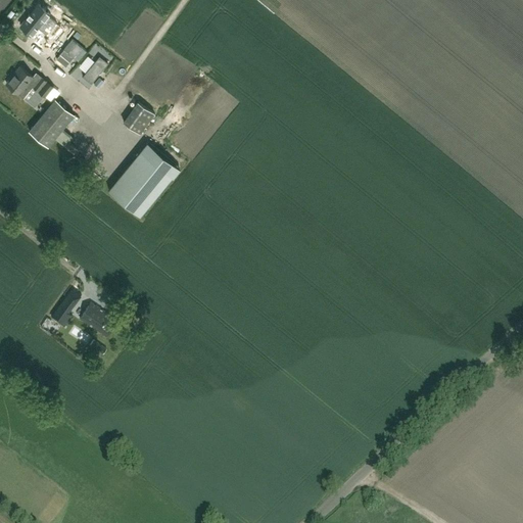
[(48,32),(56,22),(51,18),(49,20),(46,17),(34,7),(20,25),(32,35),(40,25),(43,28),(48,32)]
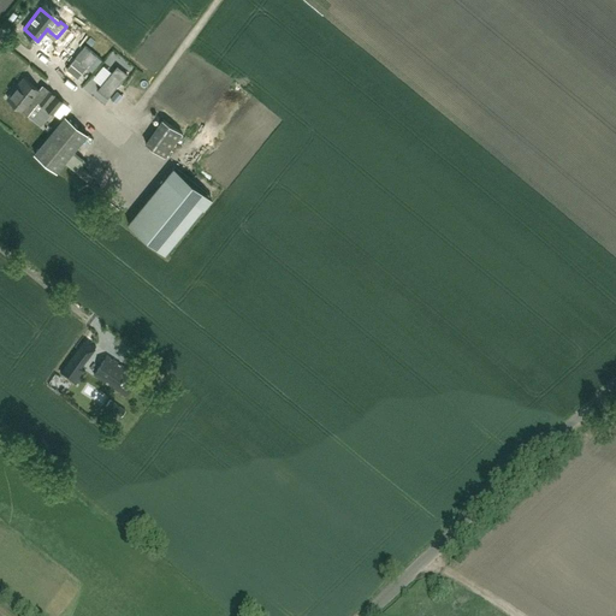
[(116,65),(96,89),(107,98),(128,73),(116,65)]
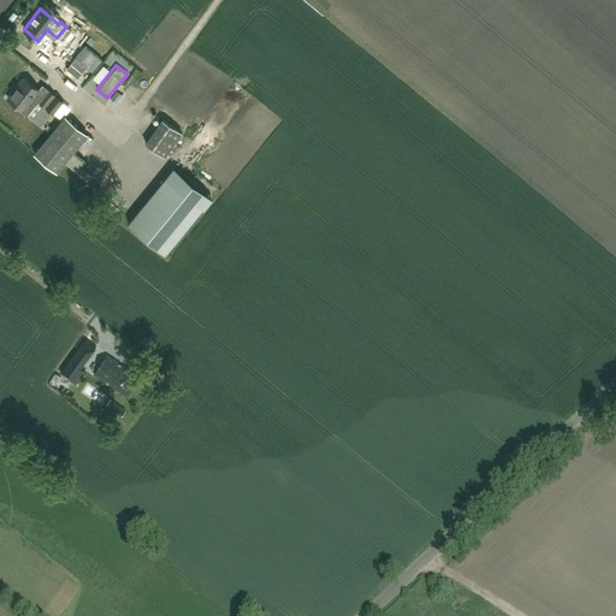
[(53,113),(63,101),(48,89),(45,94),(39,89),(24,77),(7,98),(22,110),(33,96),(53,113)]
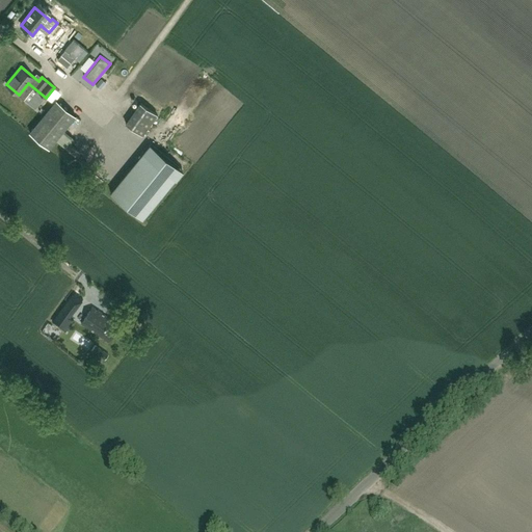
[(56,99),(30,132),(50,148),(76,115),(56,99)]
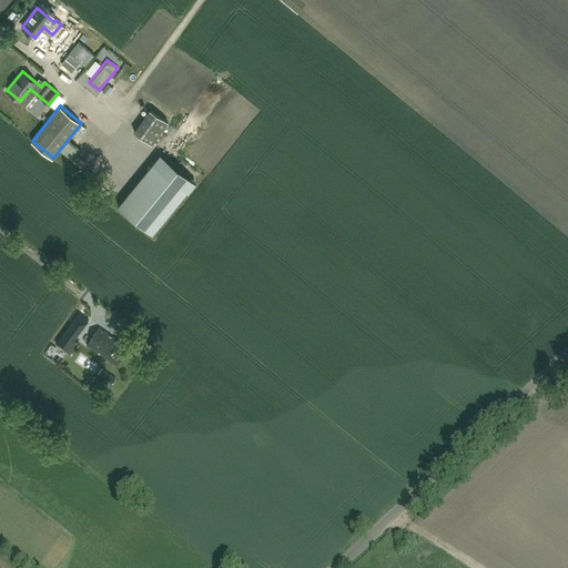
[(194,184),(160,156),(118,209),(153,236),(194,184)]
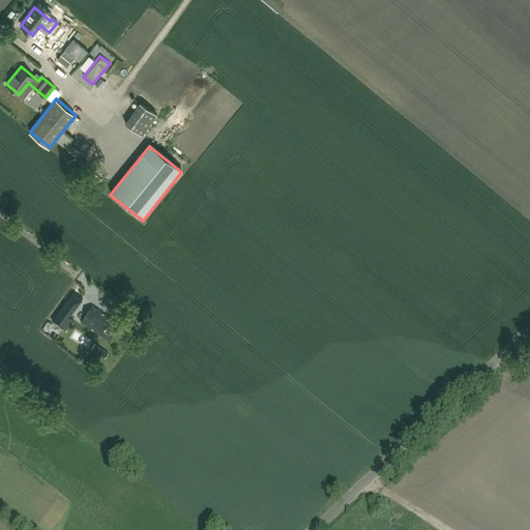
[(74,291),(53,321),(65,330),(72,320),(68,317),(83,297),(74,291)]
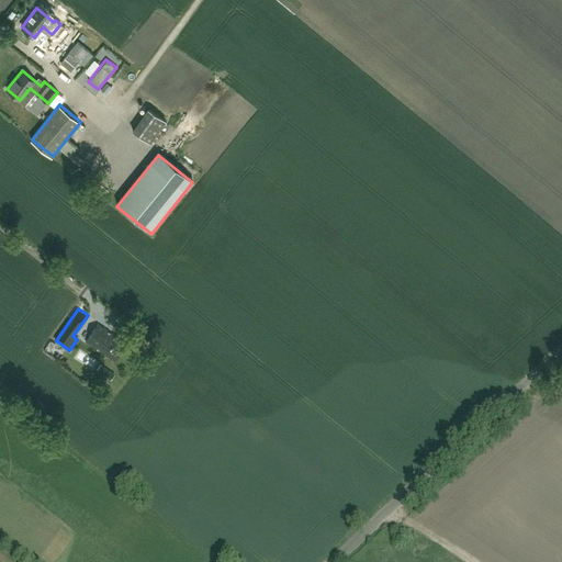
[(114,360),(126,343),(98,324),(86,341),(114,360)]
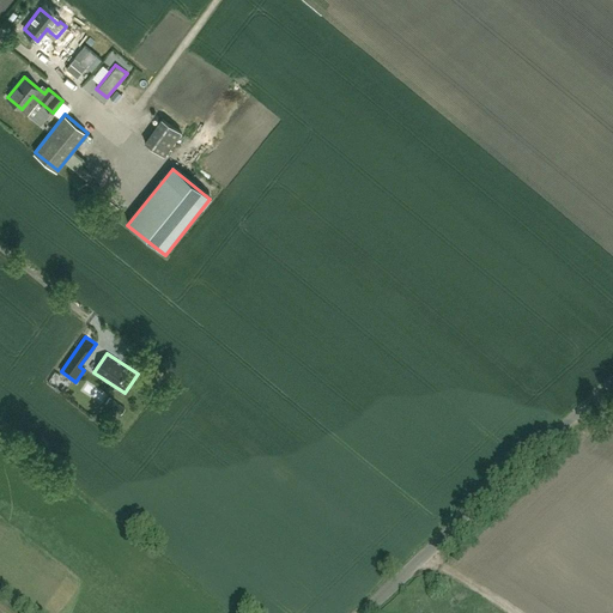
[(121,414),(125,408),(109,398),(105,404),(121,414)]
